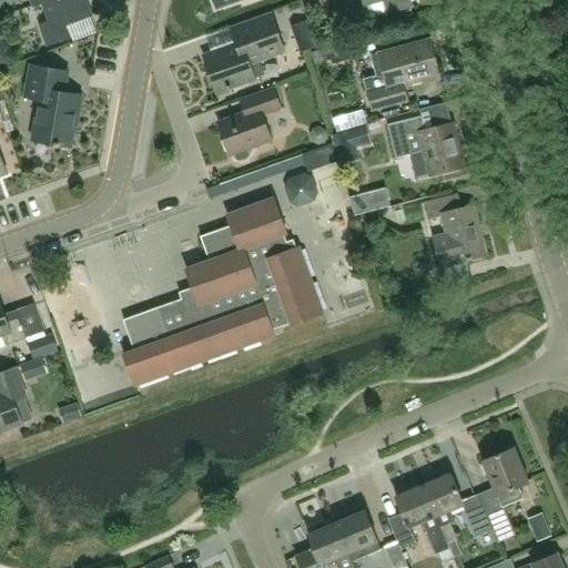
[(87,0),(49,0),(42,2),(49,21),(39,24),(47,47),(72,37),(68,24),(92,16),(87,0)]
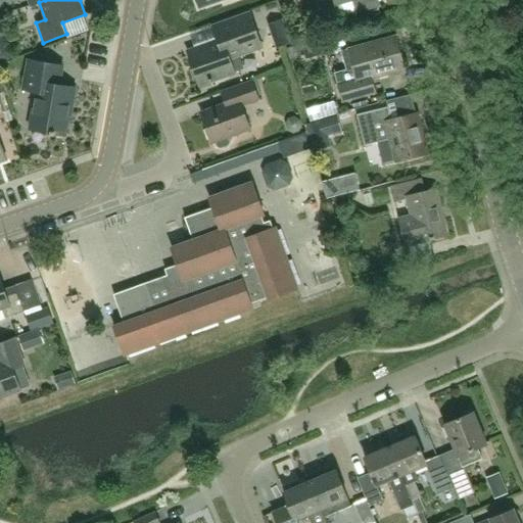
[(335,0),(336,4),(350,0),(353,0),(358,11),(378,5),(376,0),(335,0)]
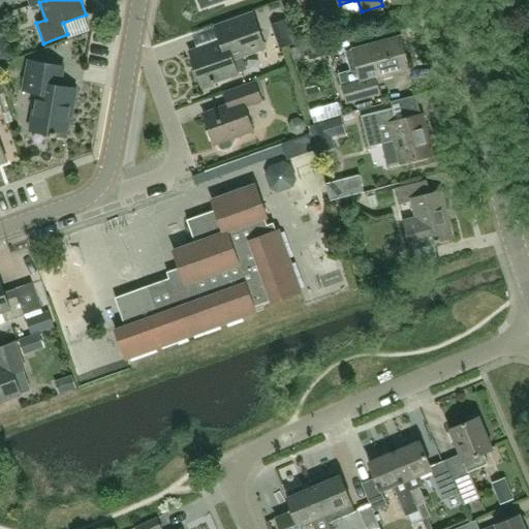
[(220,41),(189,53),(199,81),(201,80),(205,86),(238,74),(232,61),(266,49),(252,12),(215,27),(220,41)]
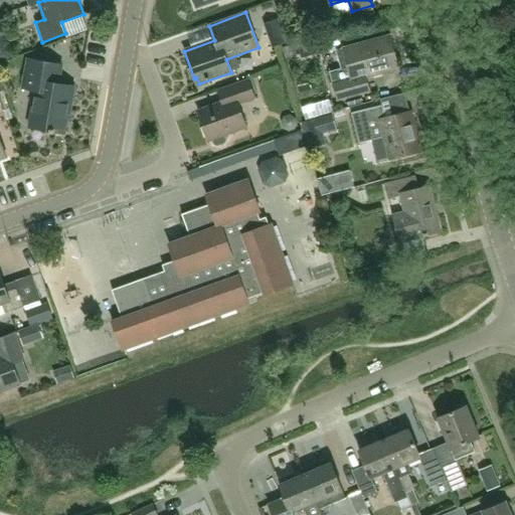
[(287,42),(279,18),(269,22),(277,46),(287,42)]
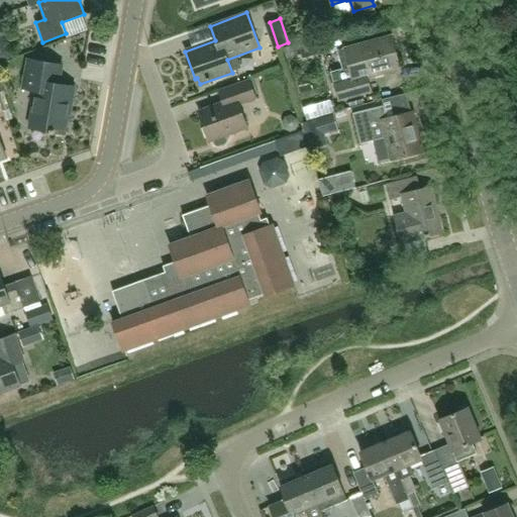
[(304,22),(289,27),(292,38),(307,33),(304,22)]
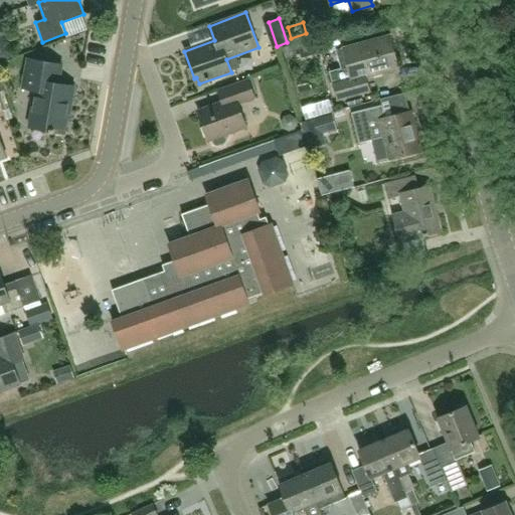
[(1,30),(0,30),(0,62),(11,59),(1,30)]
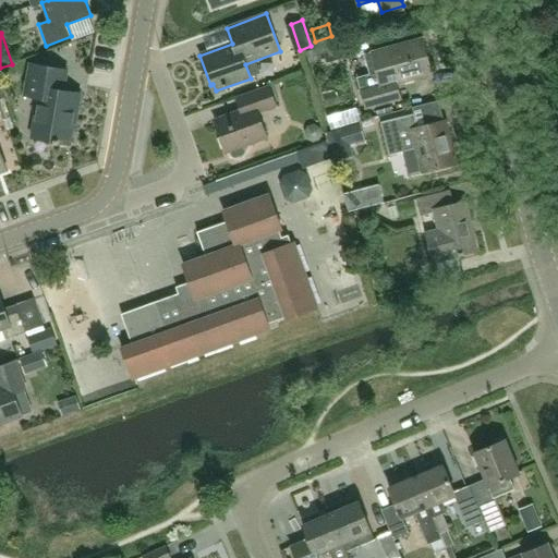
[(368,34),(313,49),(317,60),(372,46),(368,34)]
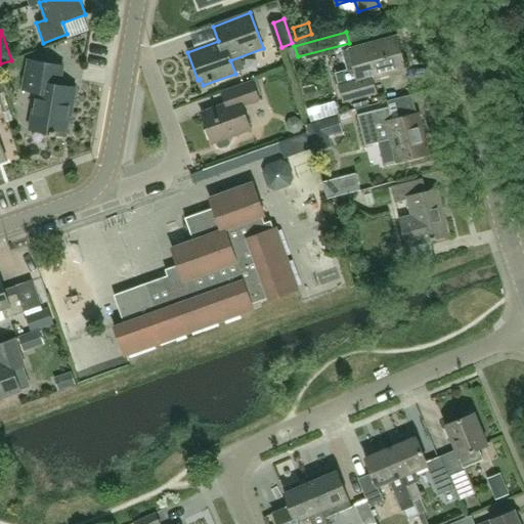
[(348,71),(337,74),(344,100),(376,92),(372,78),(405,69),(397,37),(343,51),(348,71)]
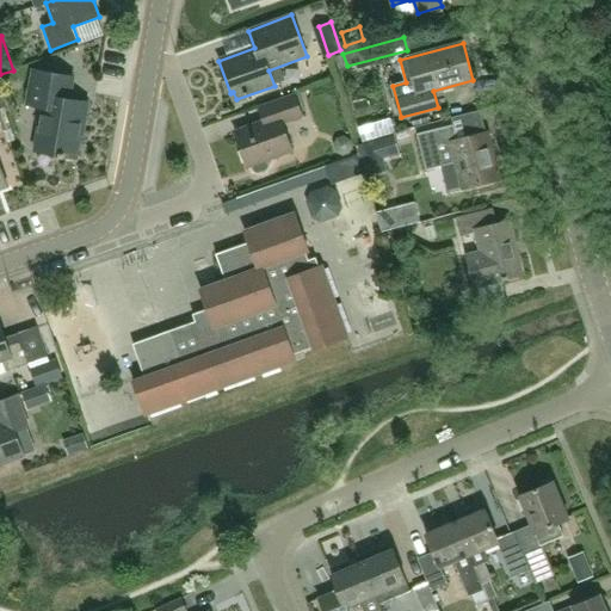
[(34,71),(28,105),(42,107),(35,152),(76,159),(82,124),(84,125),(88,104),(69,100),(73,78),(34,71)]
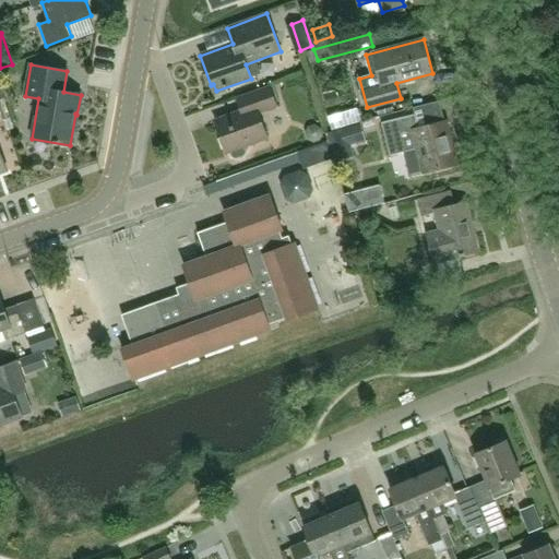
[(0,83),(0,113),(1,115),(3,120),(7,119),(10,118),(4,104),(7,103),(0,83)]
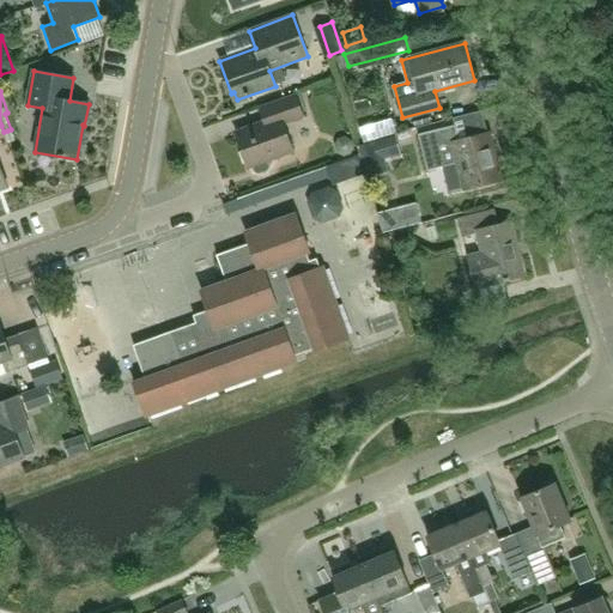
[(271,164),(269,161),(293,152),(284,125),(303,117),(296,95),(259,108),(263,121),(235,132),(248,169),(253,167),(254,170),(260,173),(268,170),(271,164)]
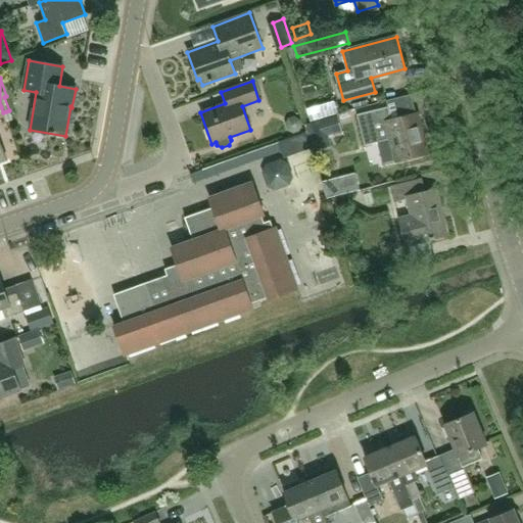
[(316,108),(319,116),(337,110),(335,102),(316,108)]
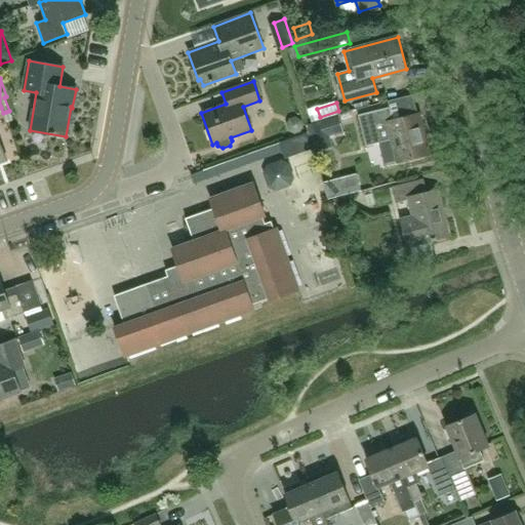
[(366,147),(377,144),(384,166),(429,155),(418,114),(393,121),(390,107),(358,115),(366,147)]
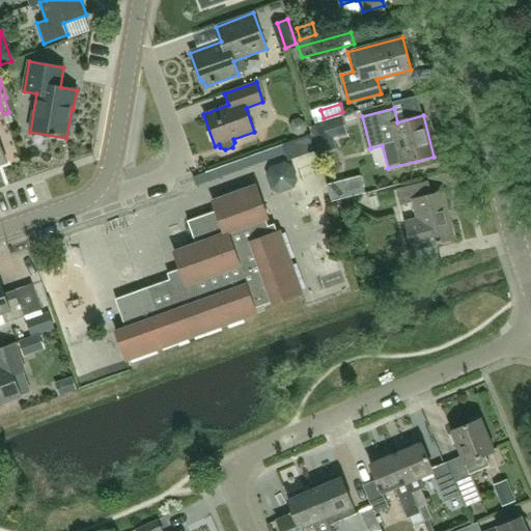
[(316,124),(322,140),(347,133),(342,117),(316,124)]
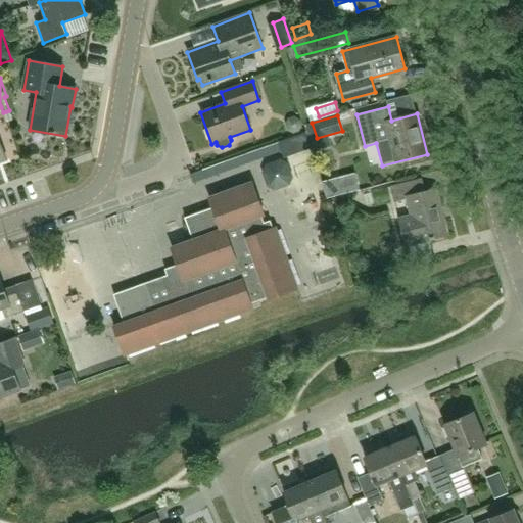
[(288,119),(285,125),(287,131),(293,134),(299,132),(302,126),(300,120),(295,116),(288,119)]
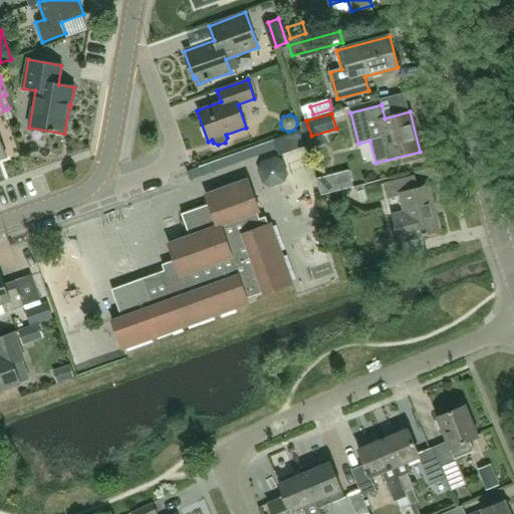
[(3,123),(14,163),(24,160),(13,120),(3,123)]
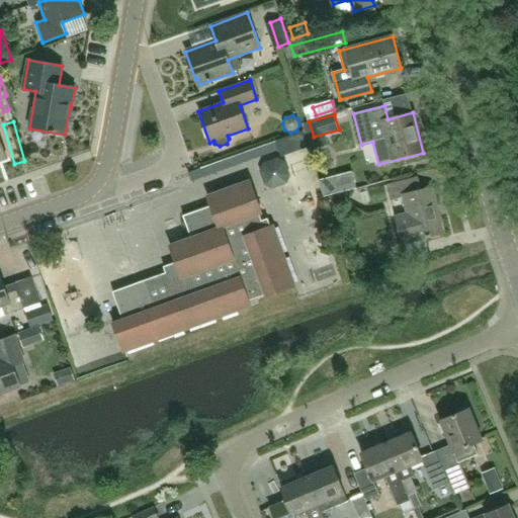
[(287,137),(276,141),(281,157),(309,147),(303,132),(287,137)]
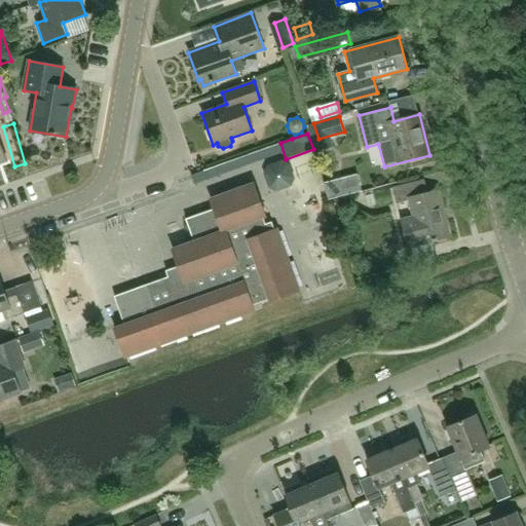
[(363,191),(358,174),(327,182),(331,199),(363,191)]
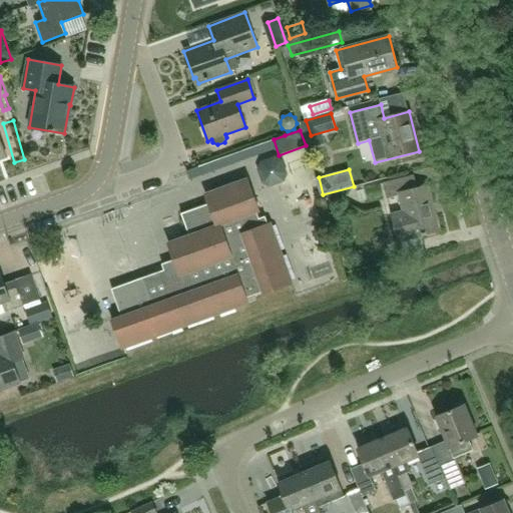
[(414,175),(383,183),(387,198),(400,195),(404,211),(392,214),(399,240),(411,237),(411,238),(439,231),(428,185),(417,188),(414,175)]
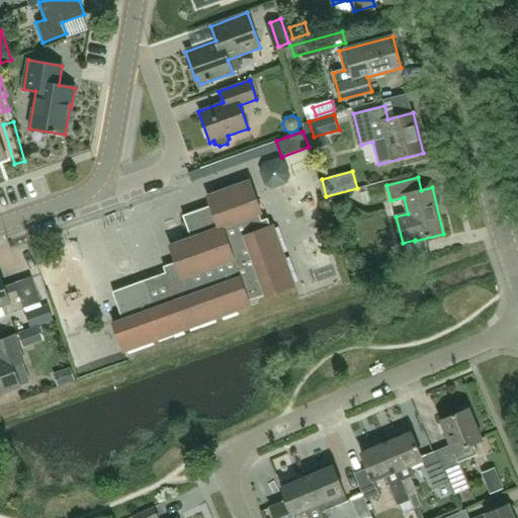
[(165,273),(145,280),(112,292),(122,319),(111,323),(122,353),(155,341),(251,307),(249,300),(265,294),(266,296),(295,286),(273,226),(271,227),(263,229),(260,221),(258,214),(262,213),(250,180),(207,196),(210,205),(183,216),(190,238),(169,245),(176,262),(178,268),(165,273)]
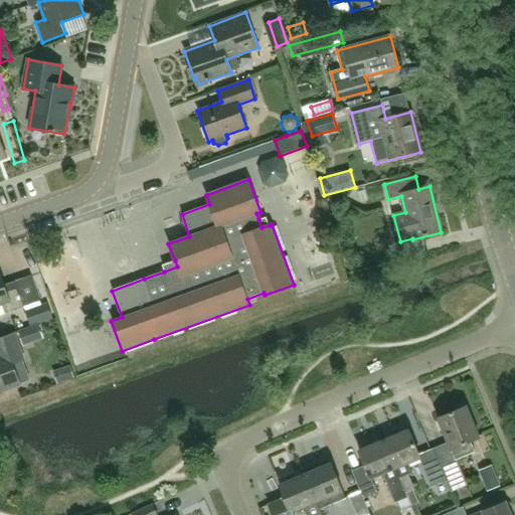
[(366,188),(369,201),(384,198),(380,185),(366,188)]
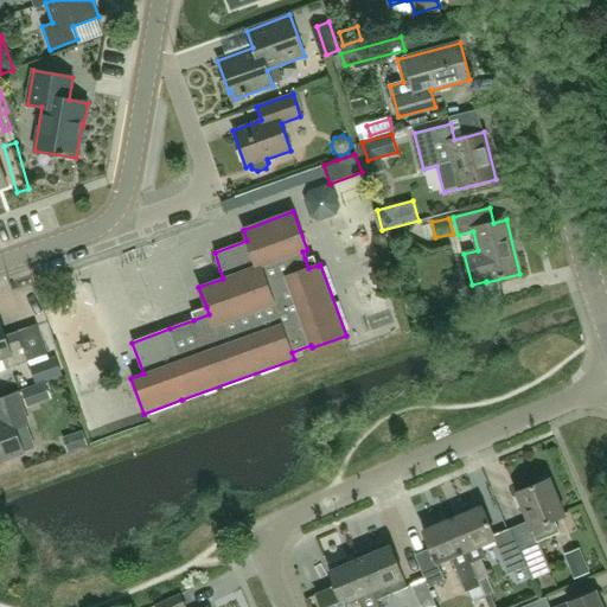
[(372,291),(379,318),(391,314),(383,287),(372,291)]
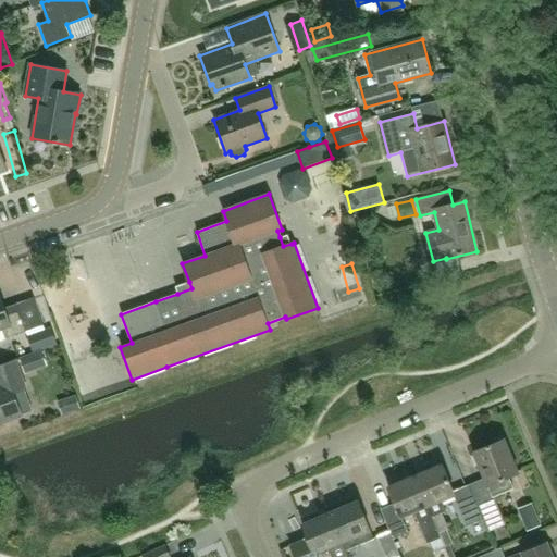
[(0,342),(5,341),(5,338),(26,332),(16,304),(4,308),(0,296),(0,342)]
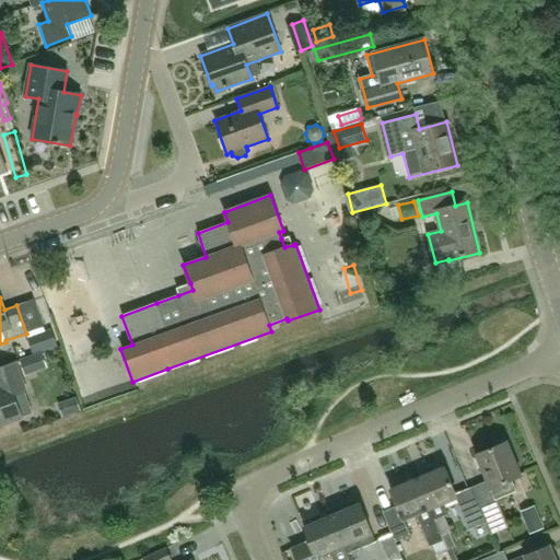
[(26,338),(30,346),(20,349),(24,359),(45,351),(57,347),(51,329),(26,338)]
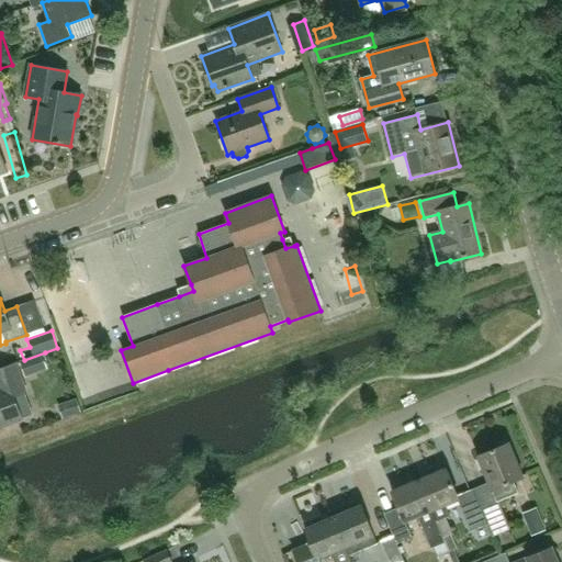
[(41,353),(24,360),(20,362),(25,378),(47,370),(41,353)]
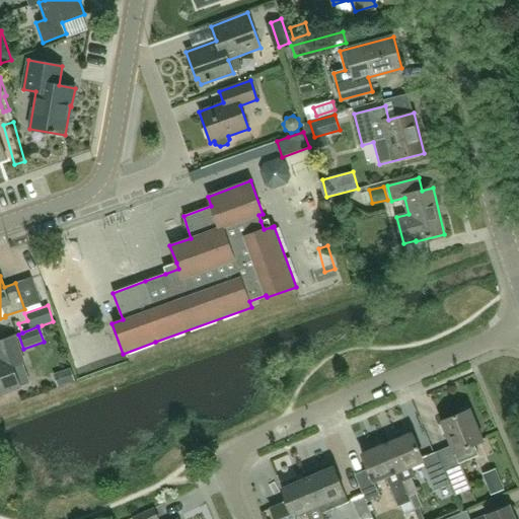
[(12,367),(23,363),(14,337),(0,341),(0,394),(20,388),(12,367)]
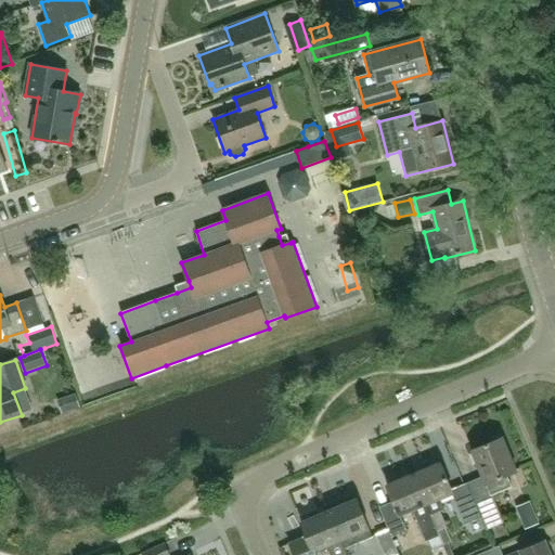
[(80,408),(75,392),(60,398),(66,413),(80,408)]
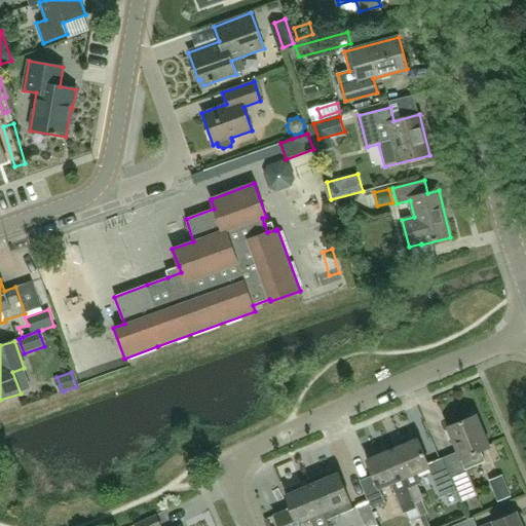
[(442,458),(456,491),(461,502),(478,496),(466,470),(485,461),(481,451),(489,448),(476,415),(447,426),(457,451),(442,458)]
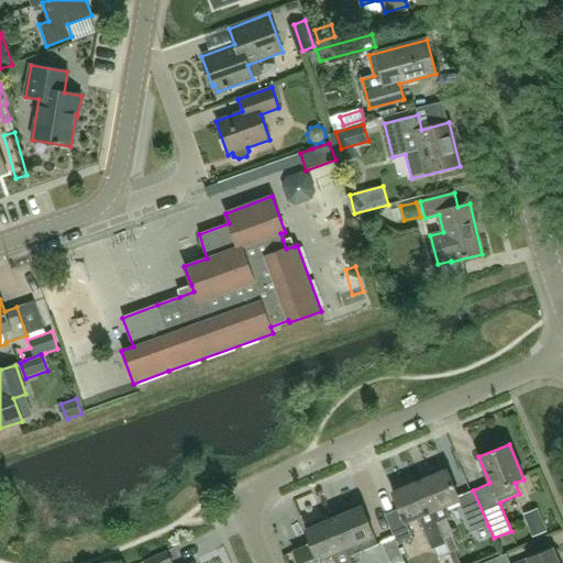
[(448,470),(420,482),(443,538),(444,538),(446,544),(445,544),(451,556),(459,552),(452,534),(453,534),(446,518),(452,516),(446,505),(460,499),(473,531),(488,526),(473,490),(459,496),(448,470)]
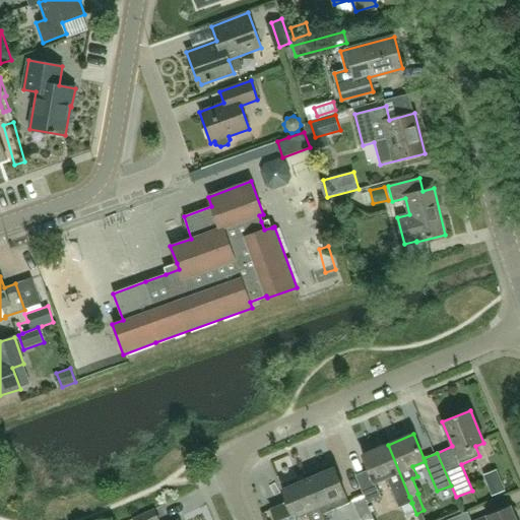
[(369,470),(360,474),(371,501),(381,497),(375,481),(386,477),(399,508),(411,503),(412,503),(410,497),(409,497),(388,445),(363,455),(369,470)]
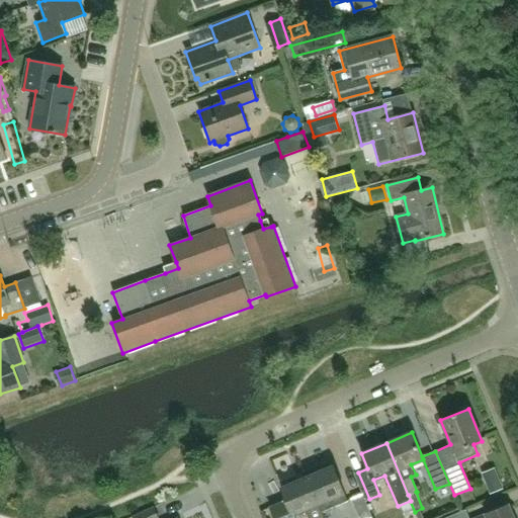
[(307,477),(322,512),(348,501),(333,465),(307,477)]
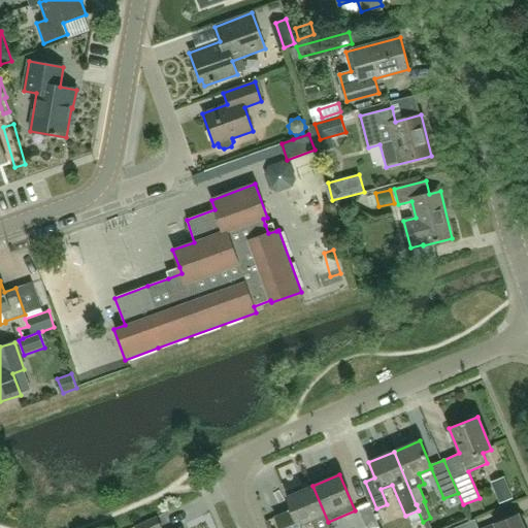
[(514,497),(504,476),(491,482),(499,503),(514,497)]
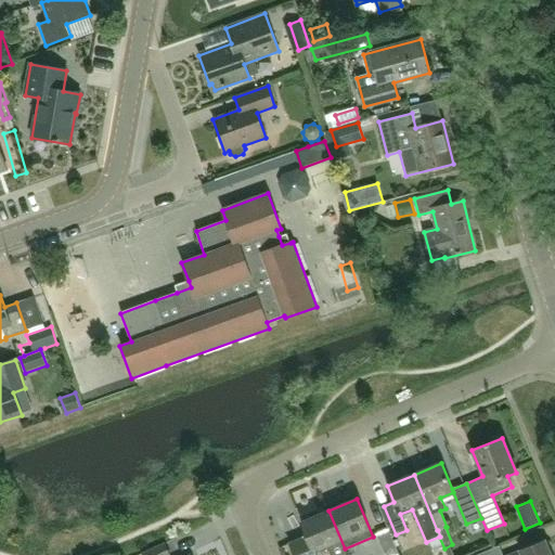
[(379,507),(389,529),(376,534),(384,554),(396,554),(399,554),(391,536),(396,534),(384,506),(379,507)]
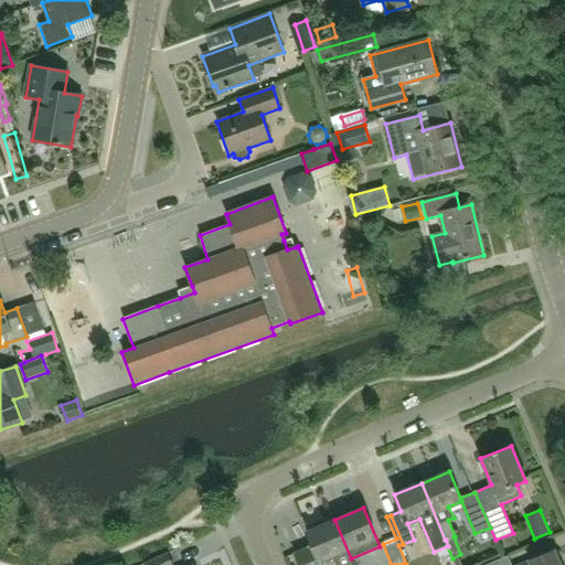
[(306,532),(312,546),(295,554),(299,564),(321,564),(321,562),(334,556),(338,564),(353,564),(351,558),(334,520),(306,532)]
